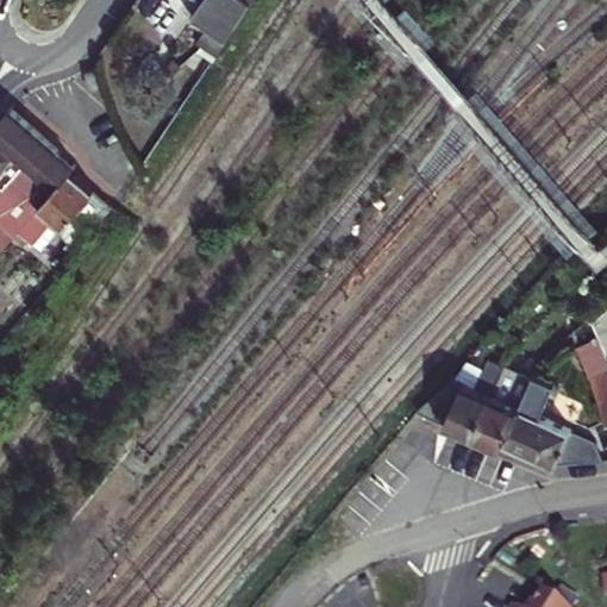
[(87,92),(99,89),(95,73),(83,74),(87,92)]
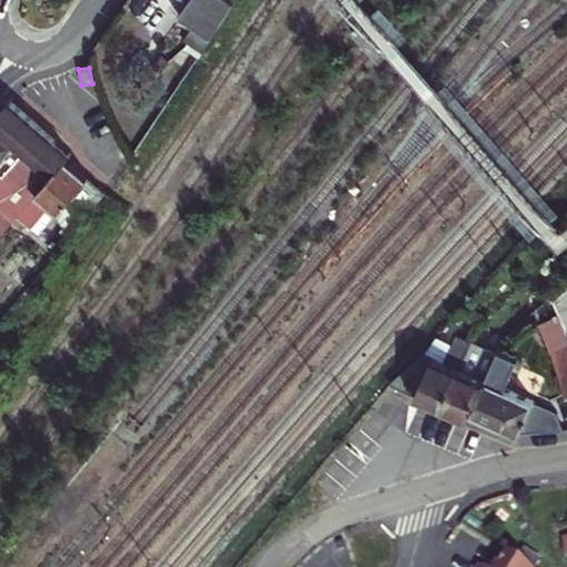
[(47,148),(52,141),(9,103),(0,113),(0,236),(11,224),(17,218),(66,160),(57,152),(55,155),(47,148)]
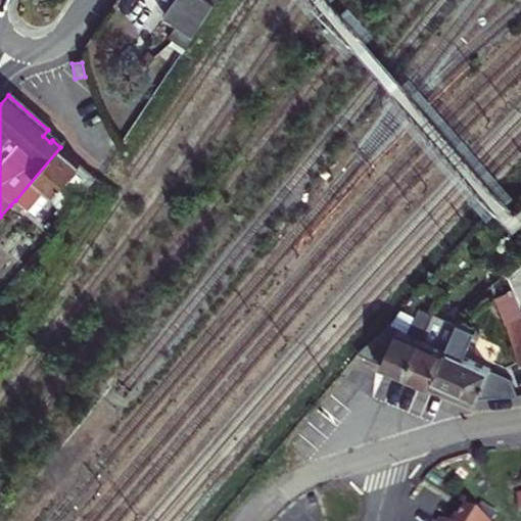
[(50,142),(52,140),(60,147),(63,143),(56,136),(48,130),(43,136),(50,142)]
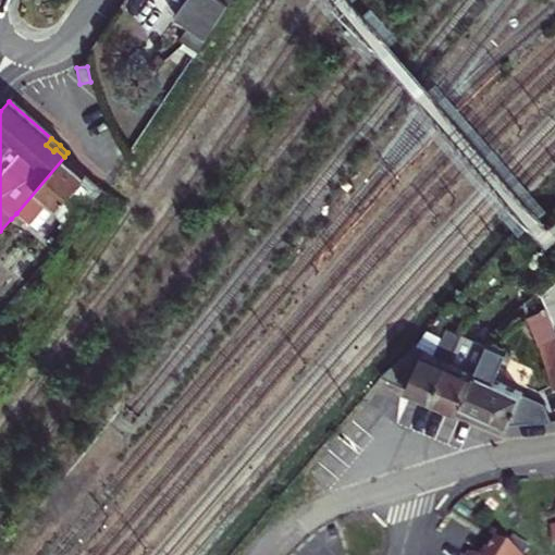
[(69,235),(106,193),(84,173),(64,157),(16,213),(24,221),(29,225),(29,224),(48,201),(56,208),(64,197),(74,206),(61,222),(58,227),(69,235)]
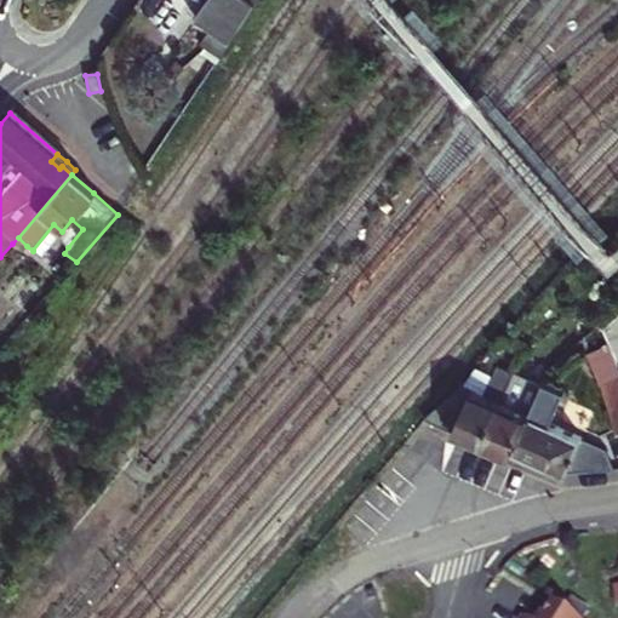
[(62,232),(57,238),(68,247),(83,229),(72,219),(62,232)]
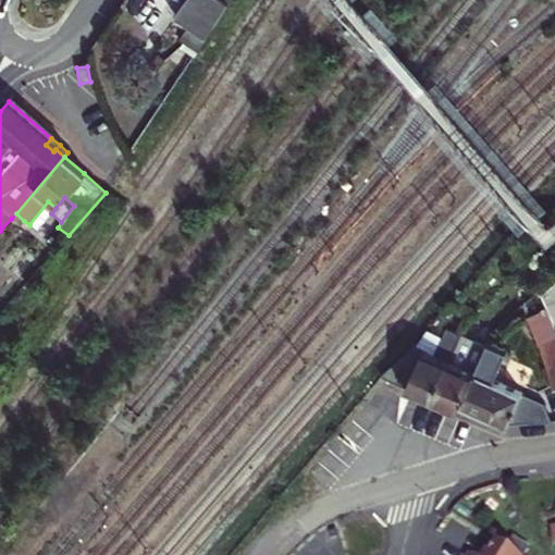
[(51,213),(56,208),(48,201),(29,224),(37,231),(51,213)]
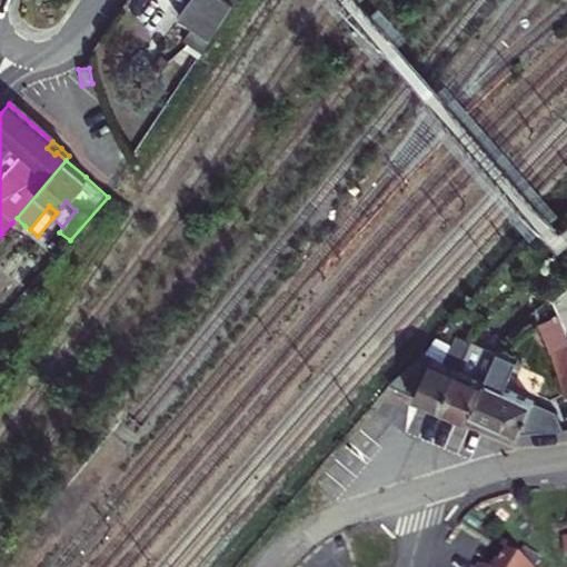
[(21,231),(25,226),(17,218),(11,224),(21,231)]
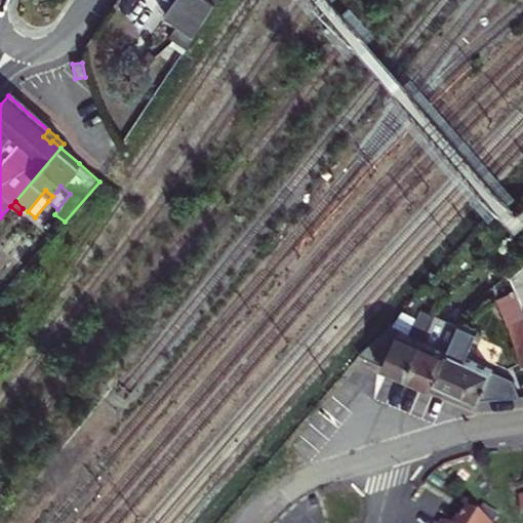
[(522,363),(522,317),(513,294),(496,302),(521,365),(522,363)]
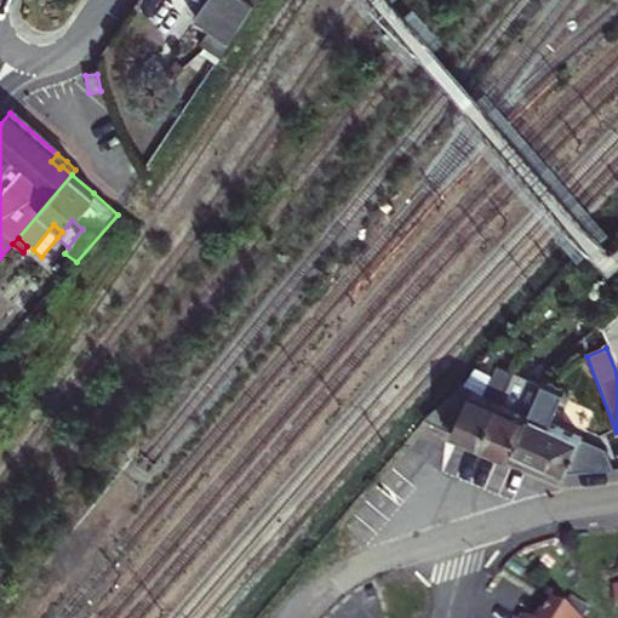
[(434,410),(423,422),(455,435),(480,446),(513,373),(496,366),(490,379),(482,395),(471,390),(462,387),(434,410)]
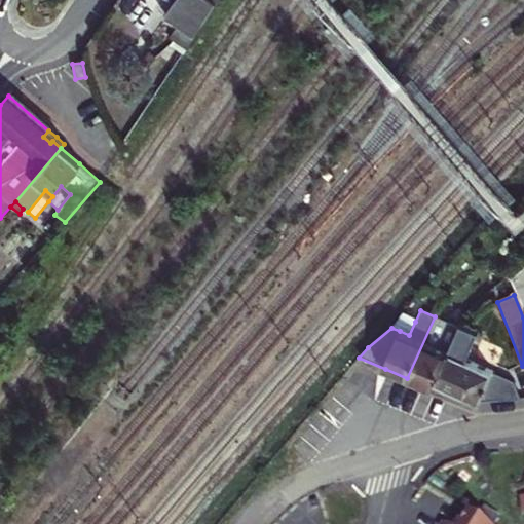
[(409,335),(415,322),(406,316),(400,331),(409,335)]
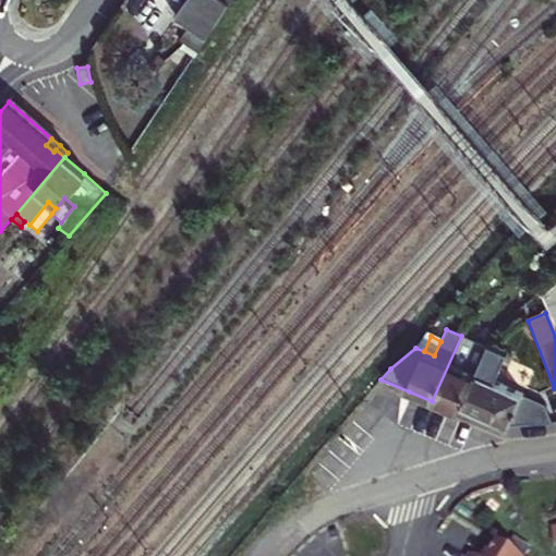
[(446,408),(458,412),(461,406),(475,373),(474,373),(486,347),(461,336),(432,401),(446,408)]
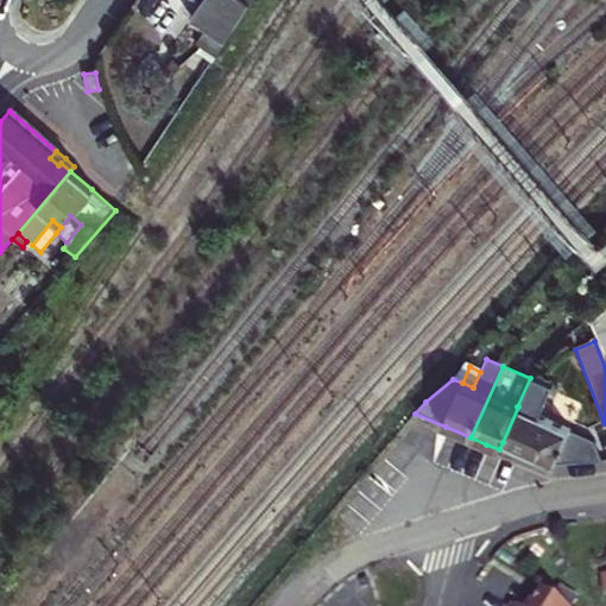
[(532,455),(554,465),(603,461),(594,441),(538,416),(553,384),(531,374),(530,378),(517,406),(518,406),(503,442),(532,455)]
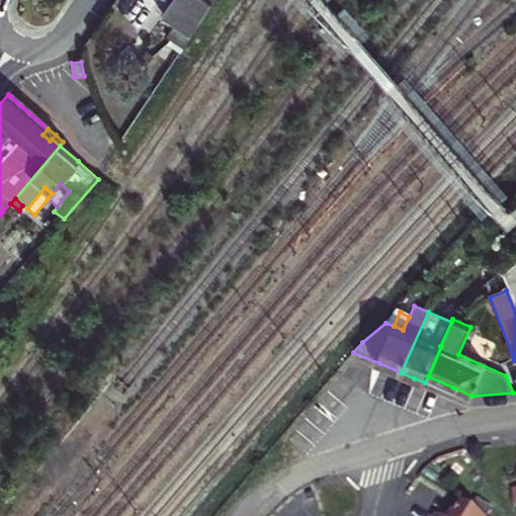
[(435,502),(425,515),(484,515),(459,496),(452,506),(447,512),(435,502)]
